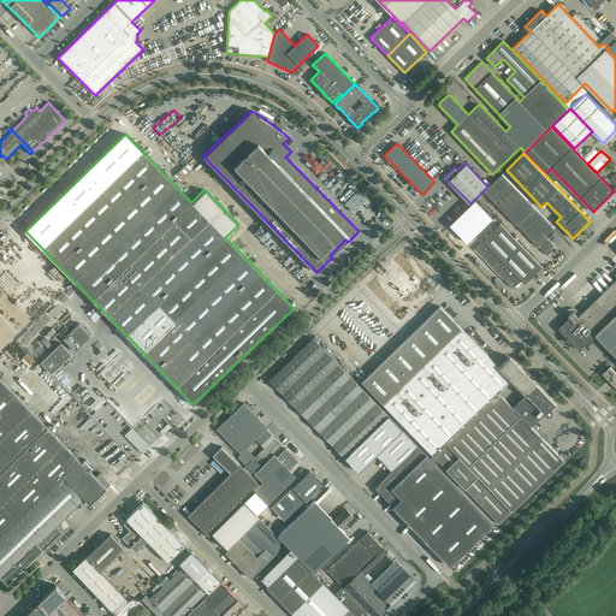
[(555,229),(503,173),(485,191),(517,225),(548,255),(552,252),(550,249),(555,246),(546,236),(555,229)]
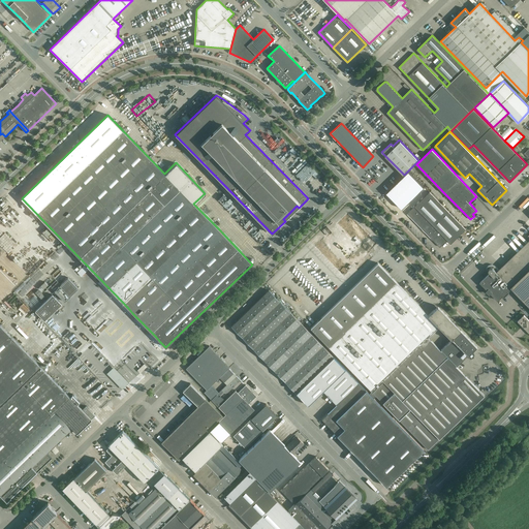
[(426,187),(410,172),(387,193),(403,209),(418,194),(426,187)]
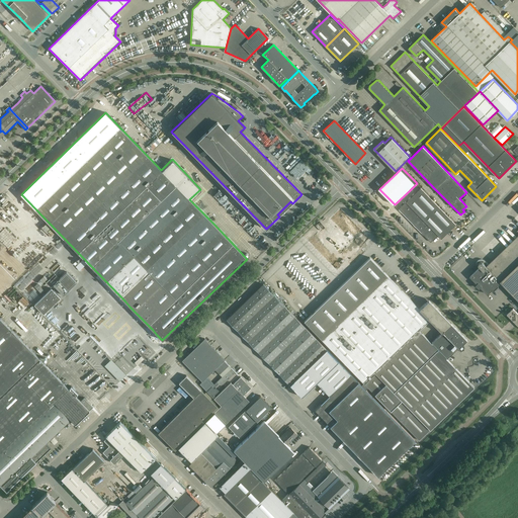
[(441,239),(456,225),(421,188),(399,209),(431,242),(438,235),(441,239)]
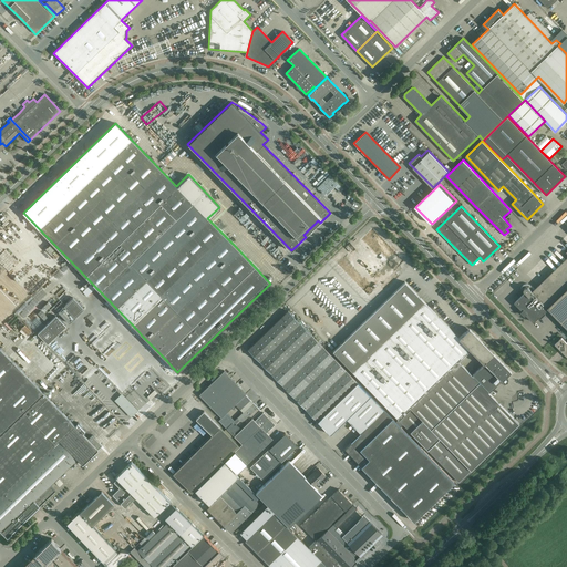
[(384,290),(399,277),(393,271),(403,260),(372,229),(362,239),(384,263),(370,276),(384,290)]
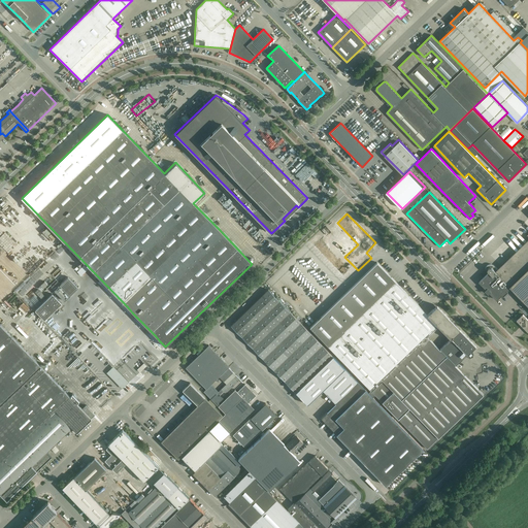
[(527,242),(507,264),(506,263),(503,266),(504,266),(503,267),(501,266),(498,269),(494,266),(493,265),(492,264),(491,264),(489,264),(488,265),(487,266),(486,267),(486,268),(488,269),(488,270),(488,271),(489,271),(489,272),(480,282),(497,300),(502,295),(503,296),(508,292),(508,291),(507,291),(512,288),(527,304),(527,242)]
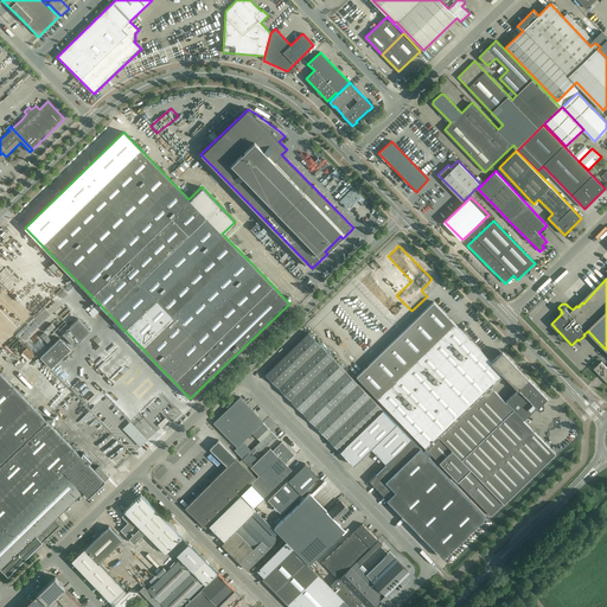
[(543,403),(543,402),(542,402),(547,397),(502,351),(491,362),(433,302),(356,376),(401,422),(426,449),(491,516),(555,454),(523,420),(524,419),(524,420),(537,407),(537,408),(538,408),(540,408),(541,408),(542,408),(542,407),(543,407),(543,406),(543,404),(543,403)]
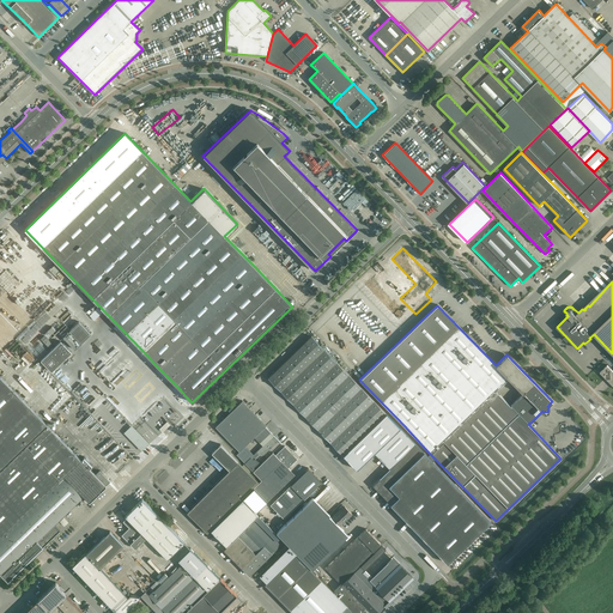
[(68,311),(60,319),(64,322),(72,314),(68,311)]
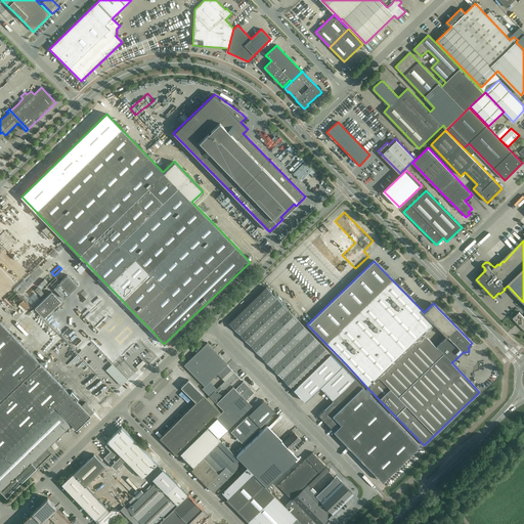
[(64,299),(78,286),(68,274),(53,288),(64,299)]
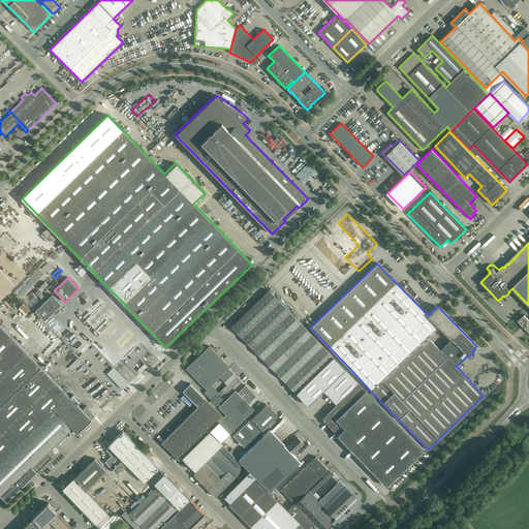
[(48,284),(44,281),(38,287),(41,290),(48,284)]
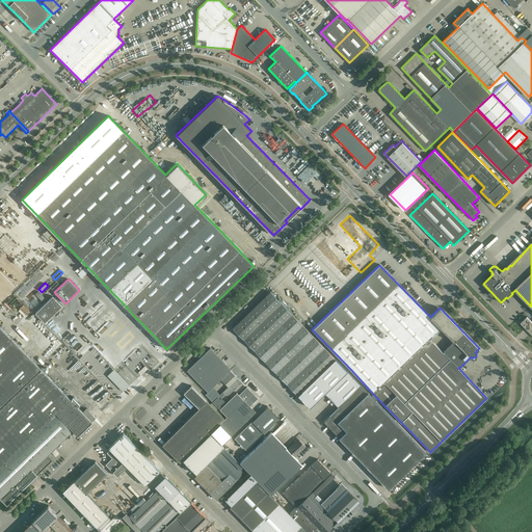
[(253,309),(251,310),(251,311),(247,314),(244,317),(233,328),(236,330),(255,350),(292,314),(270,292),(255,308),(253,309)]
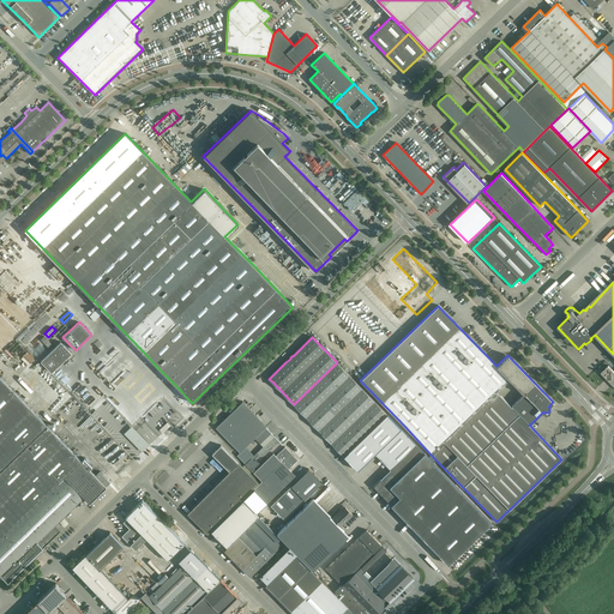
[(49,348),(53,344),(46,338),(43,342),(49,348)]
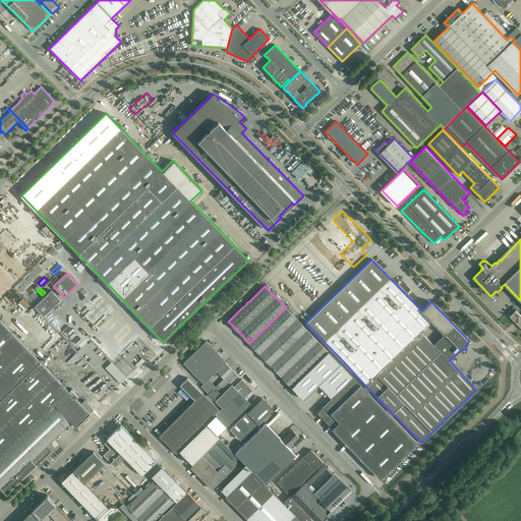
[(52,290),(43,299),(18,323),(27,332),(52,308),(61,299),(52,290)]
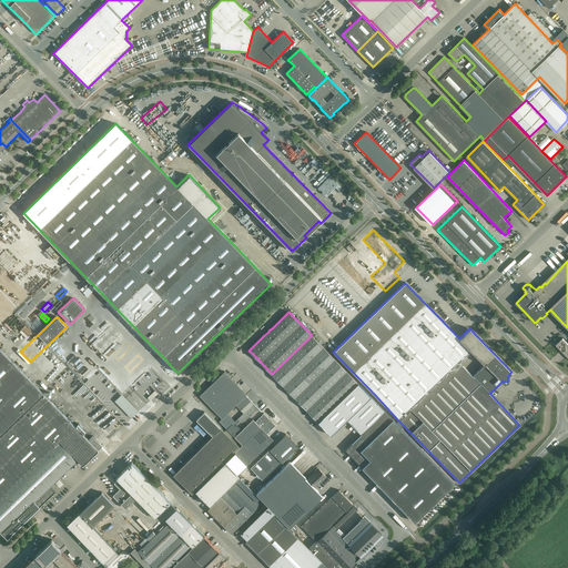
[(95,321),(80,336),(89,345),(104,331),(95,321)]
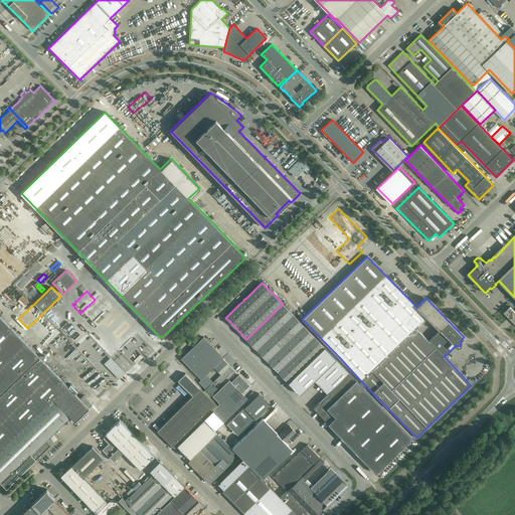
[(283,304),(246,339),(265,358),(268,361),(304,326),(283,305),(283,304)]
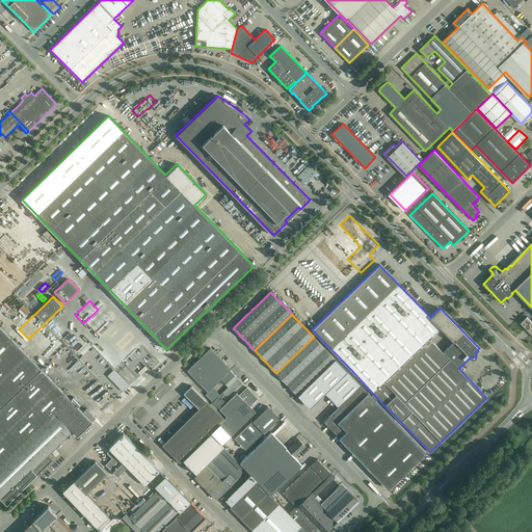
[(63,317),(57,322),(61,328),(68,323),(63,317)]
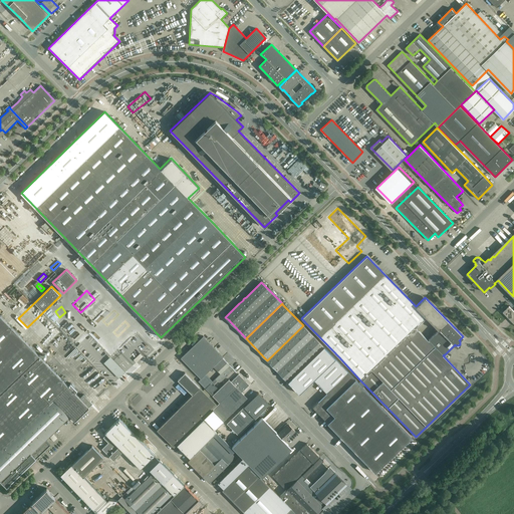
[(510,319),(513,315),(513,310),(513,311),(509,306),(503,312),(510,319)]
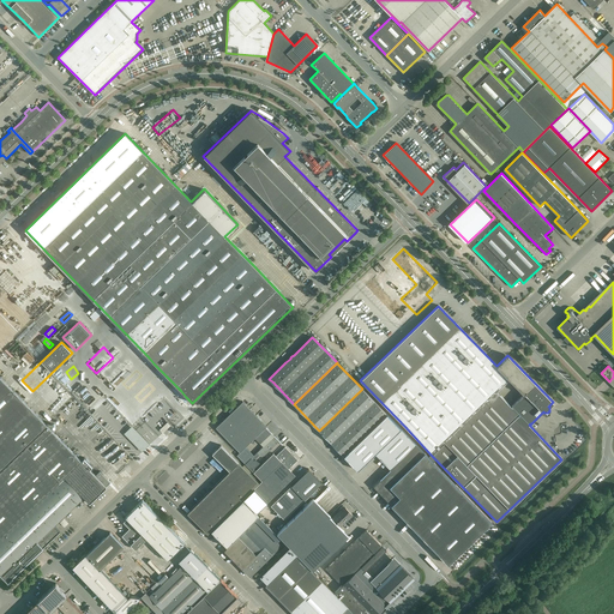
[(82,461),(0,377),(0,572),(8,582),(30,561),(31,563),(40,554),(38,553),(60,531),(54,525),(84,497),(90,503),(109,485),(109,483),(110,482),(100,471),(96,475),(90,469),(92,467),(84,458),(82,461)]
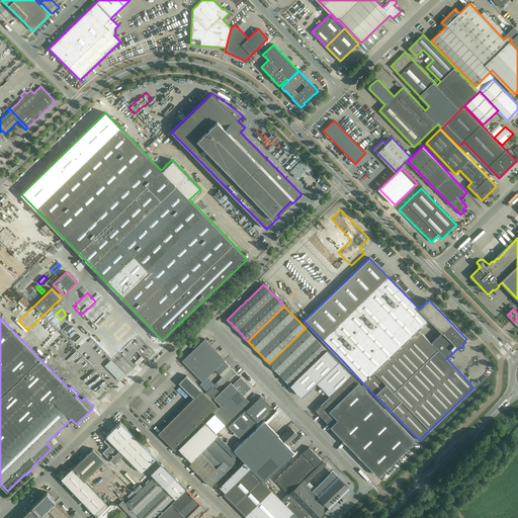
[(316,339),(306,328),(269,363),(279,373),(316,339)]
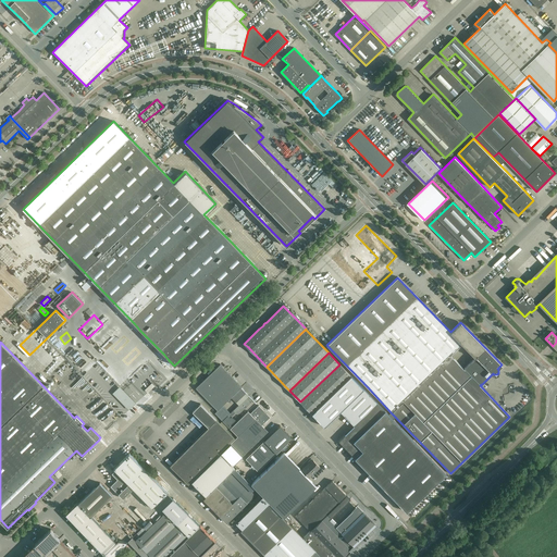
[(104,383),(122,368),(116,361),(110,367),(109,364),(103,370),(106,372),(100,375),(99,374),(98,376),(104,383)]
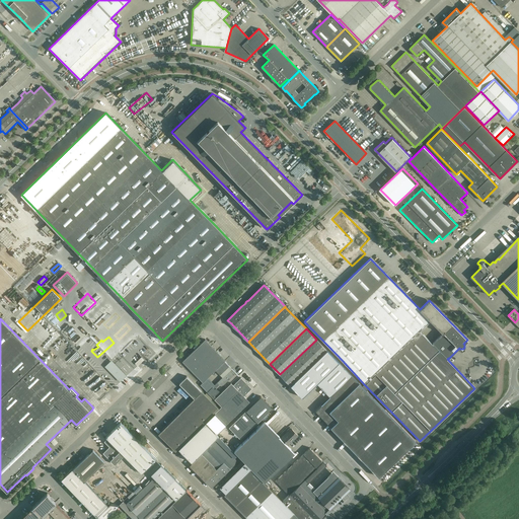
[(194,351),(214,371),(225,360),(205,340),(194,351)]
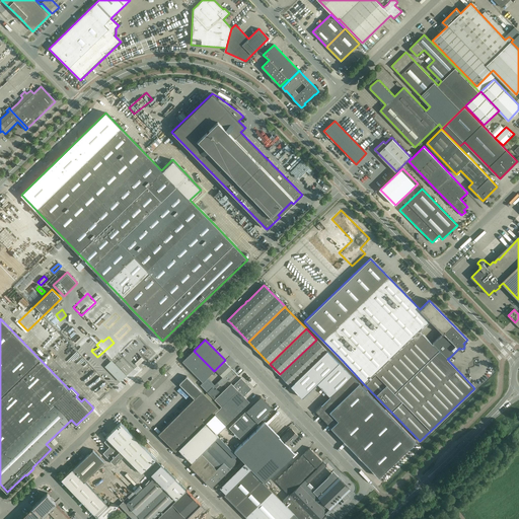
[(315,361),(327,350),(317,340),(316,340),(280,374),(280,375),(290,385),(291,385),(315,361)]
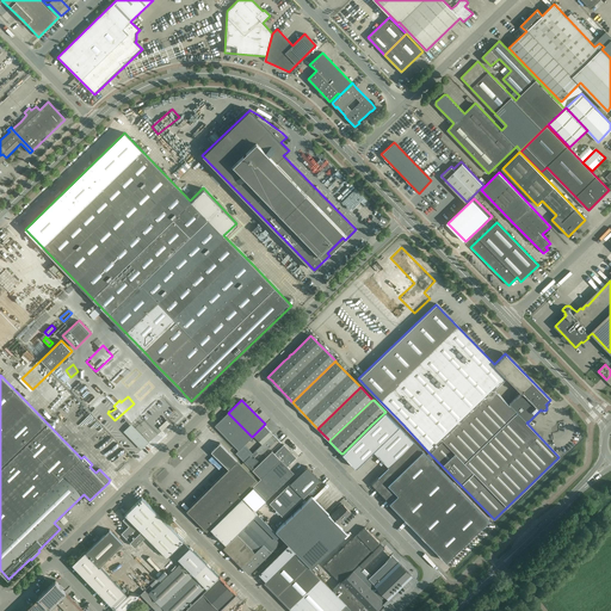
[(374,450),(399,426),(386,412),(371,425),(343,454),(356,468),(374,450)]
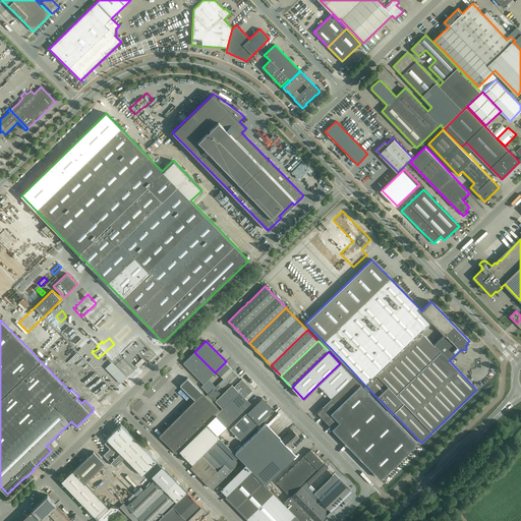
[(215,372),(194,352),(183,362),(204,384),(208,380),(215,372)]
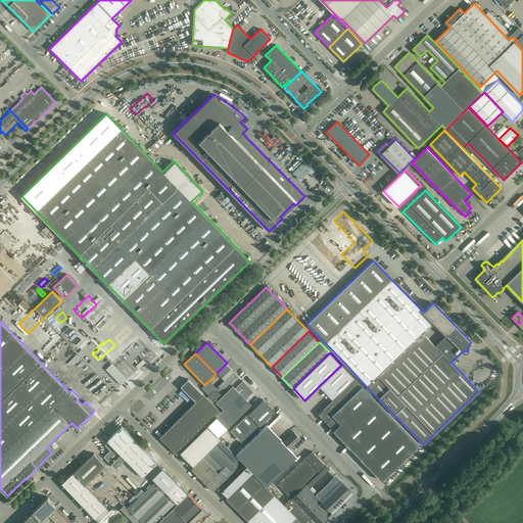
[(95,359),(78,375),(82,379),(99,363),(95,359)]
